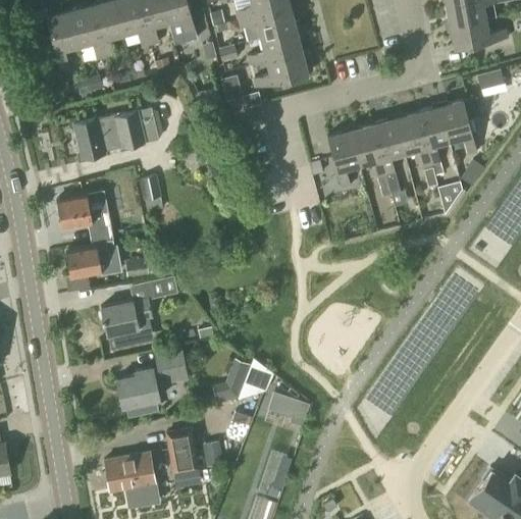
[(142,50),(150,47),(138,0),(119,0),(114,1),(123,37),(138,34),(142,50)]
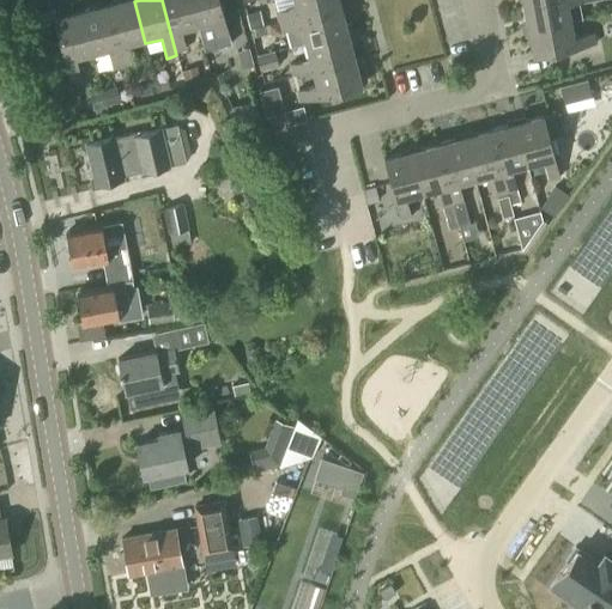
[(162,0),(176,55),(187,53),(182,34),(199,30),(189,0),(162,0)]
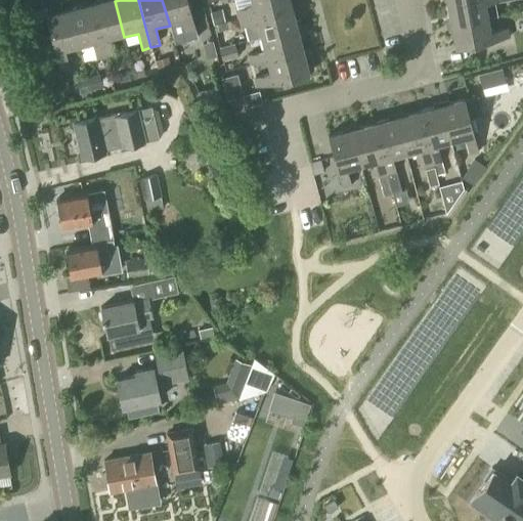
[(197,36),(187,3),(199,0),(162,0),(170,26),(183,22),(187,39),(197,36)]
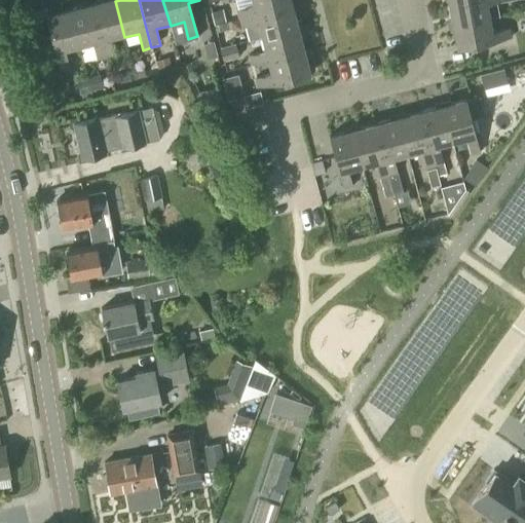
[(240,23),(293,9),(290,0),(252,0),(254,8),(237,13),(240,23)]
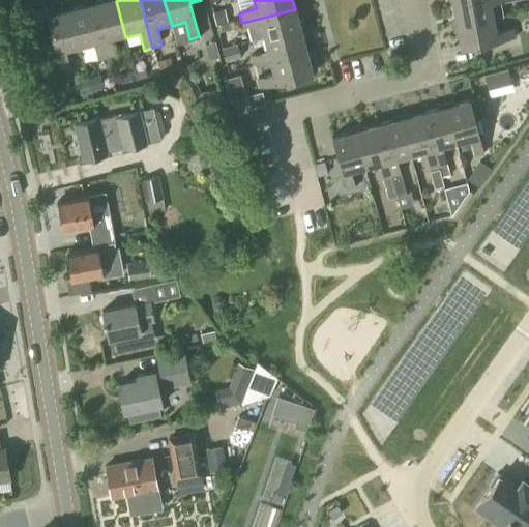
[(458,28),(493,22),(491,7),(507,4),(505,0),(475,0),(452,4),(458,28)]
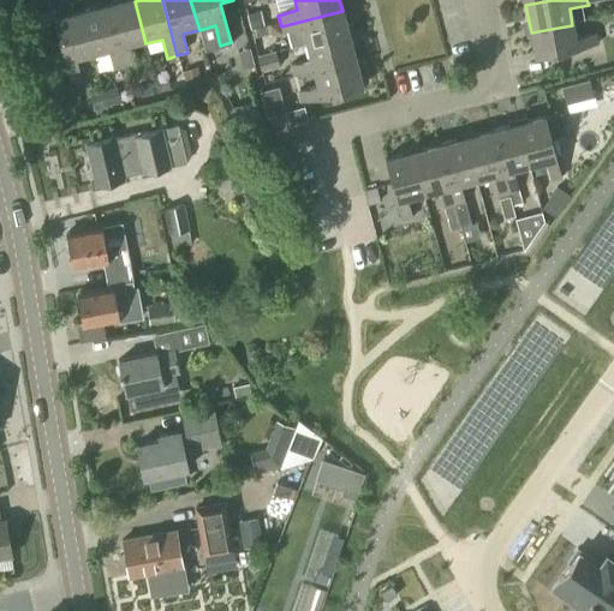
[(130,48),(145,43),(135,1),(108,9),(124,71),(135,67),(130,48)]
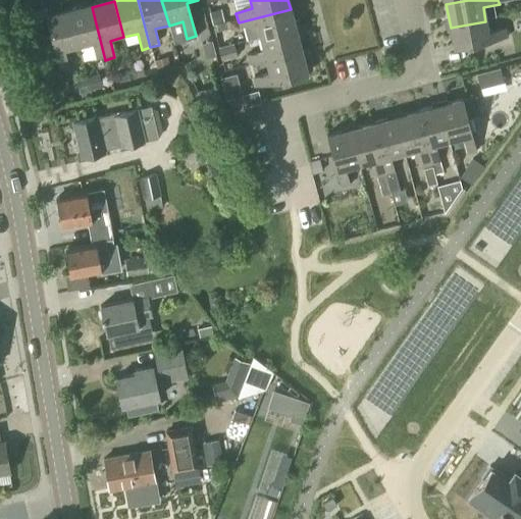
[(97,62),(105,60),(92,7),(69,13),(79,49),(92,46),(97,62)]
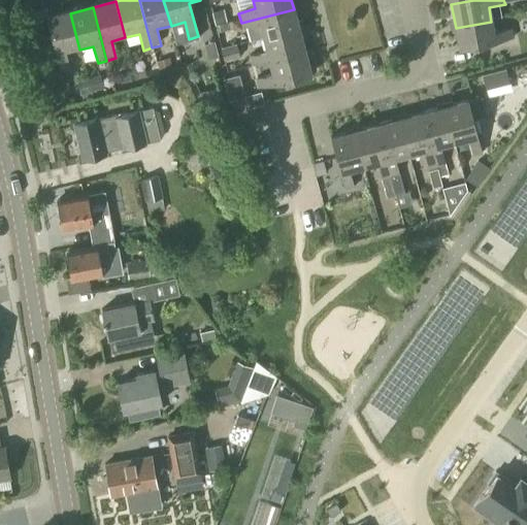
[(264,41),(299,32),(294,9),(241,23),(243,31),(248,30),(252,44),(264,41)]
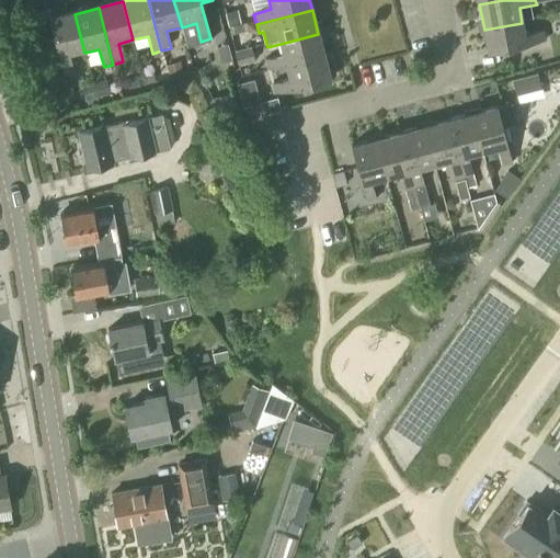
[(71,56),(84,53),(75,14),(49,21),(65,78),(76,75),(71,56)]
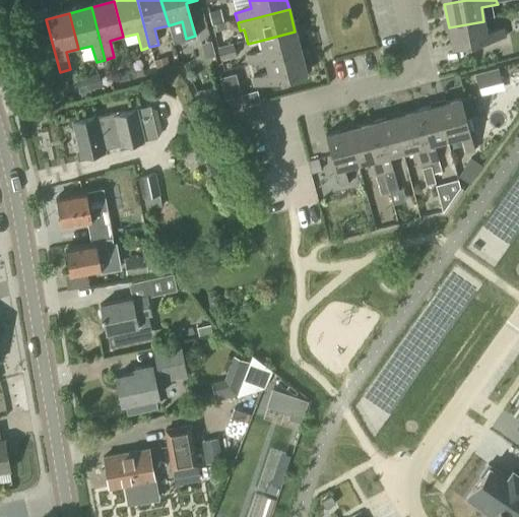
[(483,21),(449,27),(453,51),(505,42),(503,30),(485,34),(483,21)]
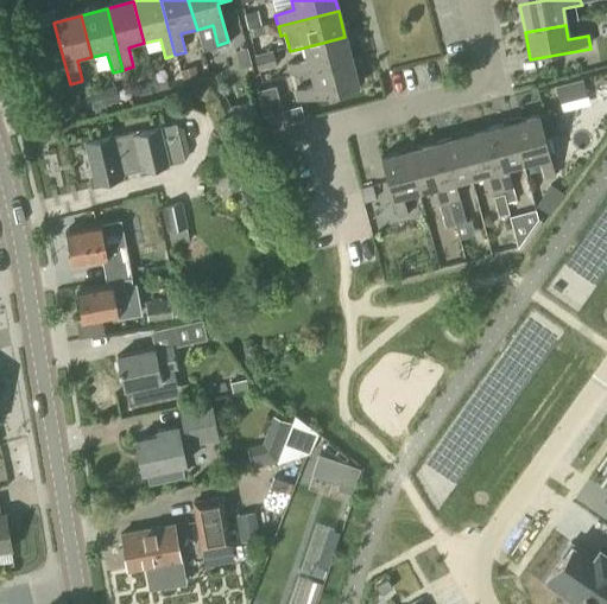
[(311,74),(352,63),(345,37),(304,48),(308,63),(288,68),(291,78),(311,74)]
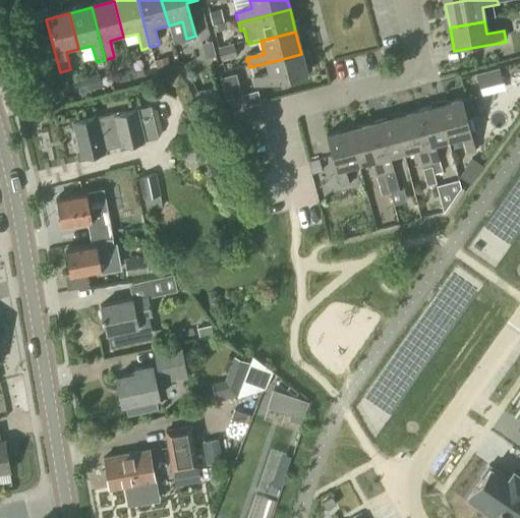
[(223,64),(238,60),(235,46),(219,50),(223,64)]
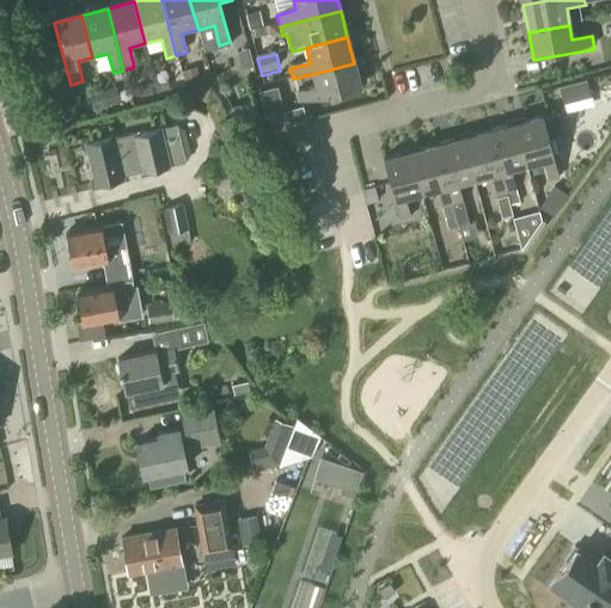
[(360,86),(366,85),(362,69),(356,71),(354,63),(313,74),(317,90),(297,94),(300,106),(361,90),(360,86)]
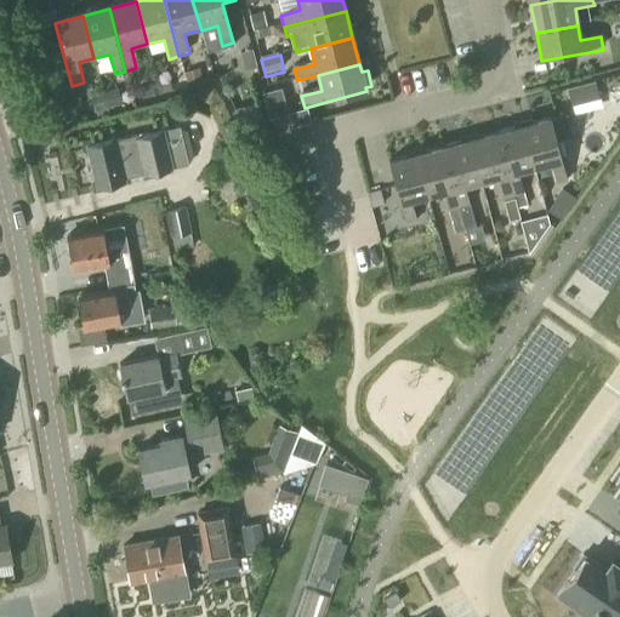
[(271,123),(290,118),(283,91),(263,96),(271,123)]
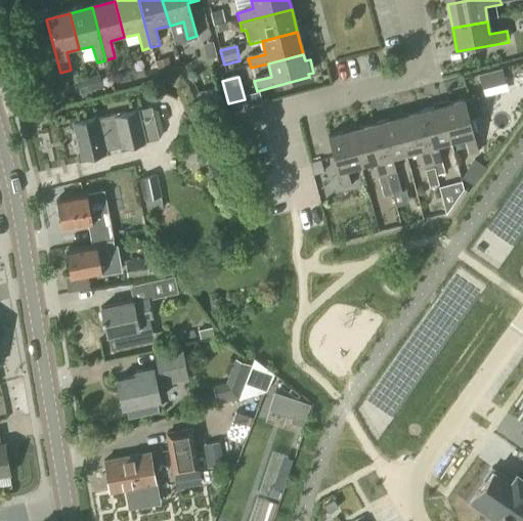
[(471,120),(481,118),(482,115),(478,99),(467,102),(471,120)]
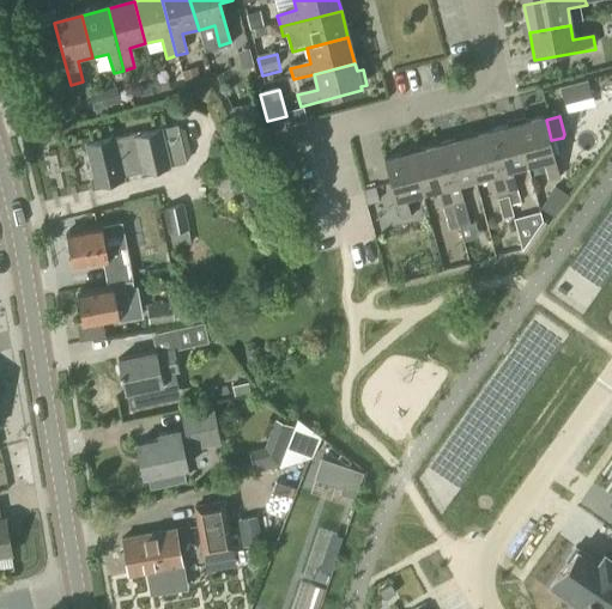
[(516,127),(527,169),(544,164),(549,184),(559,181),(544,121),(516,127)]
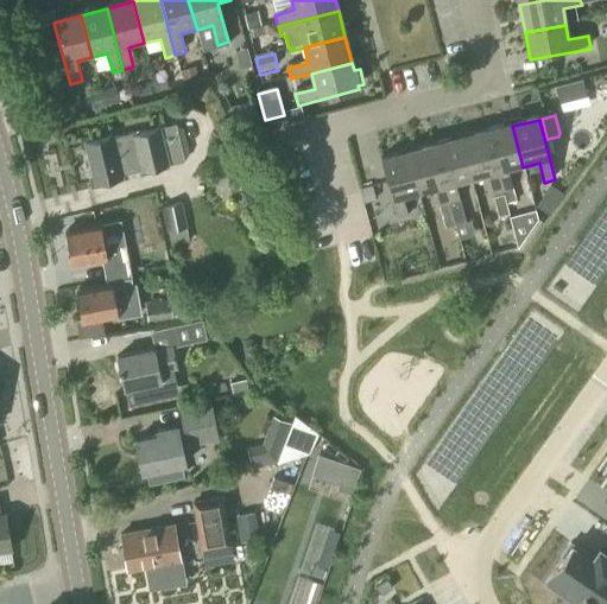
[(507,171),(523,167),(512,126),(486,133),(503,194),(512,191),(507,171)]
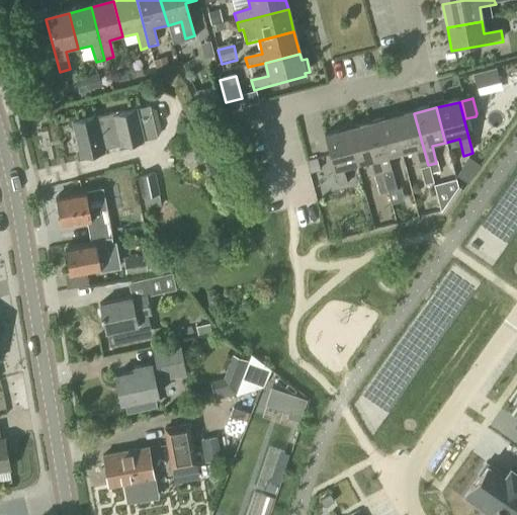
[(158,140),(151,109),(114,117),(114,115),(97,120),(75,124),(83,160),(104,155),(104,152),(119,149),(120,151),(146,145),(145,143),(158,140)]
